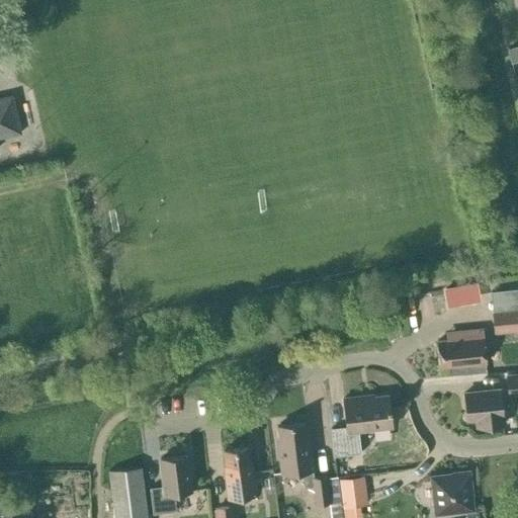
[(0,138),(20,134),(12,96),(0,98),(0,138)]
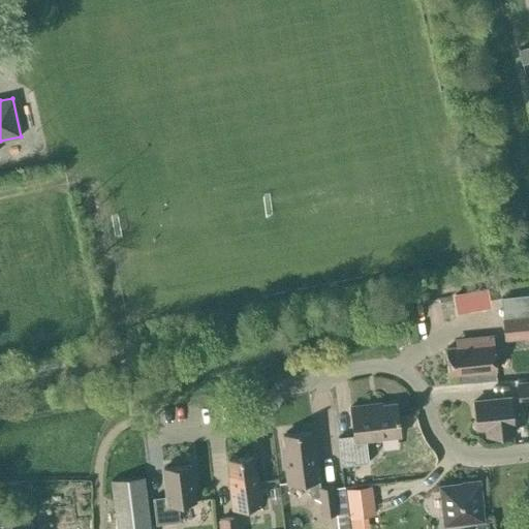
[(475,291),(456,294),(459,311),(478,307),(475,291)]
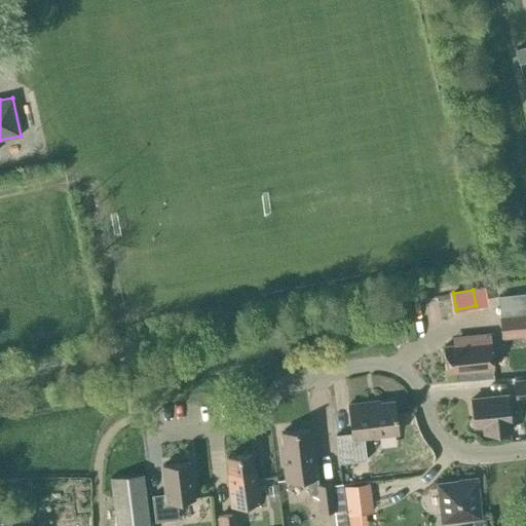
[(513,320),(500,321),(501,337),(525,335),(525,297),(511,299),(513,320)]
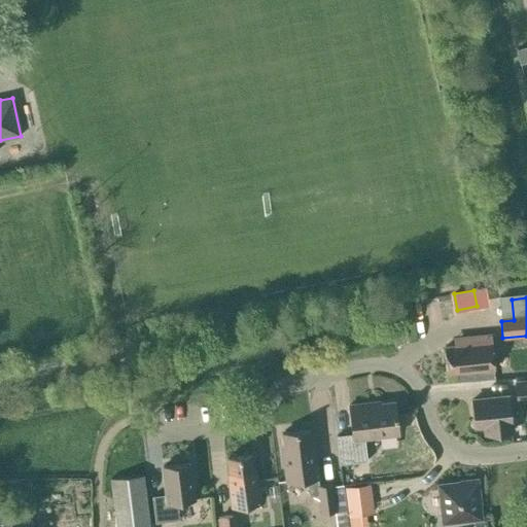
[(444,347),(447,374),(493,369),(490,335),(461,338),(461,345),(444,347)]
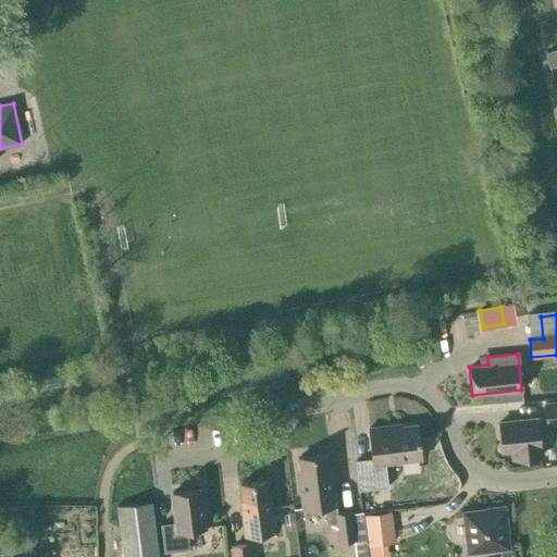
[(556,399),(543,401),(545,426),(556,424),(556,399)]
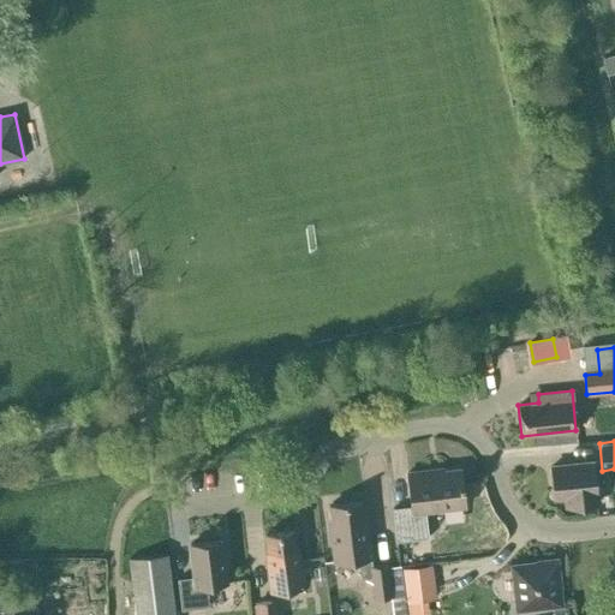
[(553,499),(562,497),(562,507),(597,505),(593,463),(550,467),(553,499)]
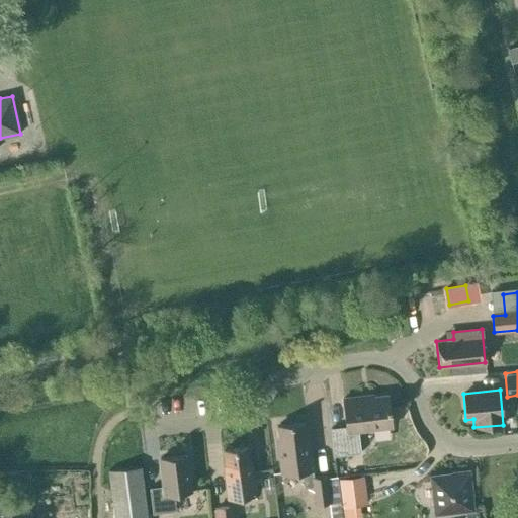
[(358,431),(392,427),(387,395),(359,398),(359,396),(343,398),(346,426),(330,428),(334,456),(360,453),(358,431)]
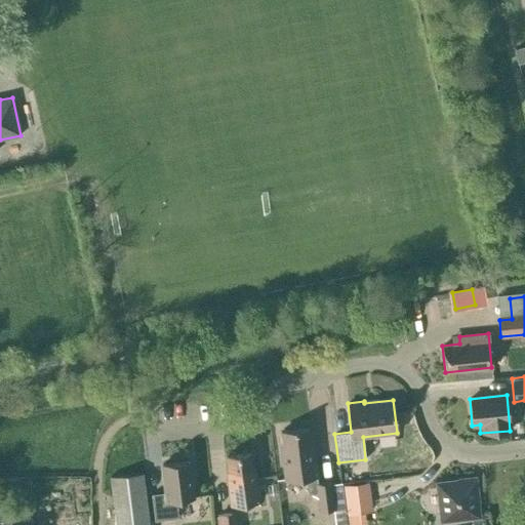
[(284,480),(305,477),(307,493),(316,492),(315,483),(318,482),(313,444),(312,445),(310,429),(280,432),(282,448),(281,448),(284,480)]
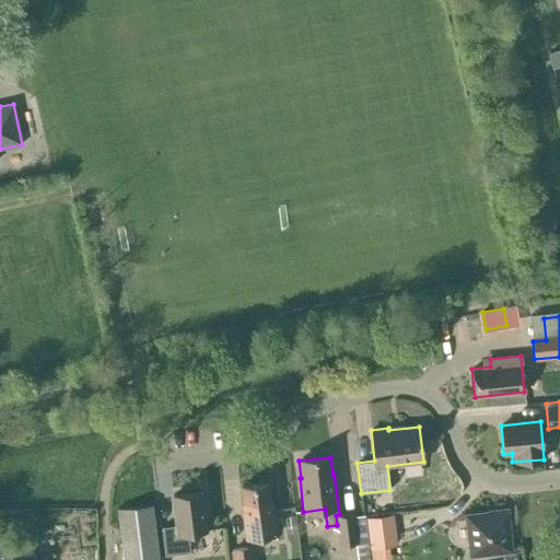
[(267,483),(241,487),(243,504),(241,504),(245,538),(276,534),(271,501),(269,501),(267,483)]
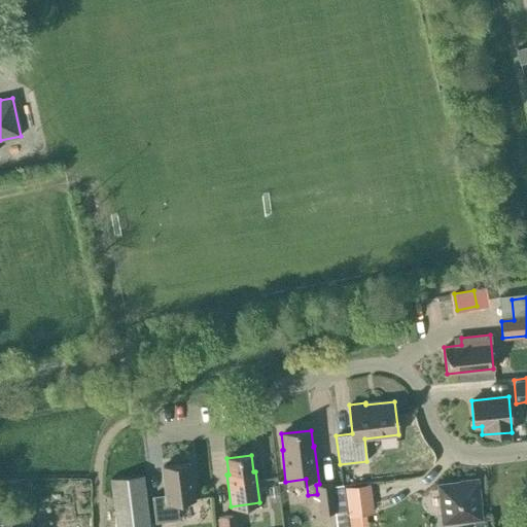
[(176,501),(194,499),(189,463),(163,466),(166,494),(151,496),(154,523),(179,520),(176,501)]
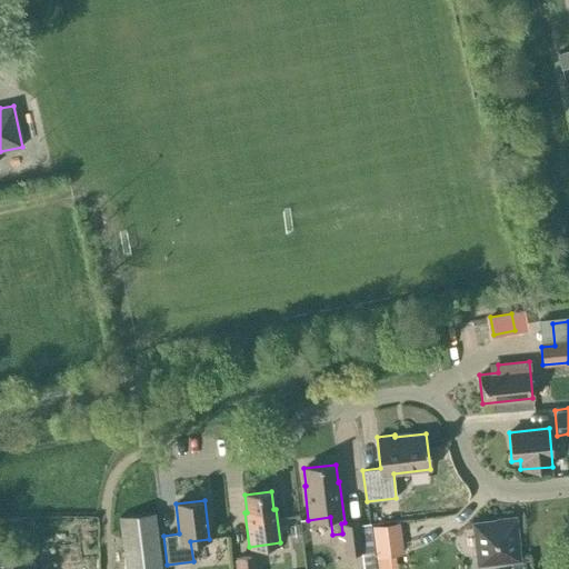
[(119,516),(125,568),(161,568),(153,511),(119,516)]
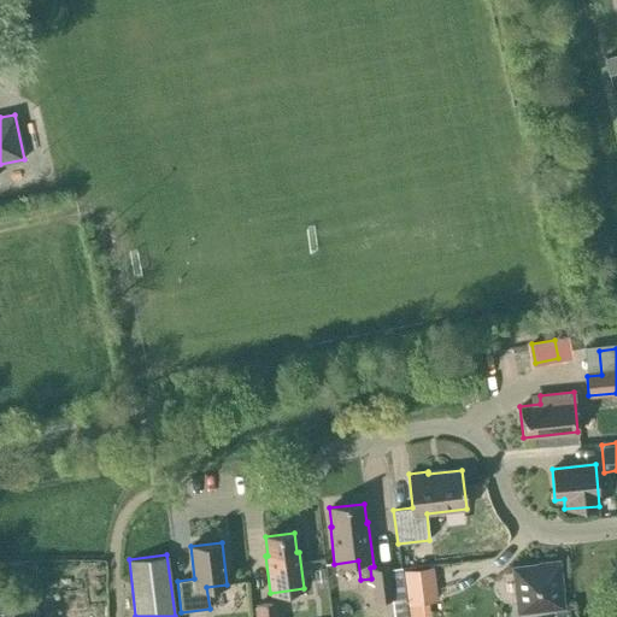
[(558,562),(512,566),(517,612),(563,607),(558,562)]
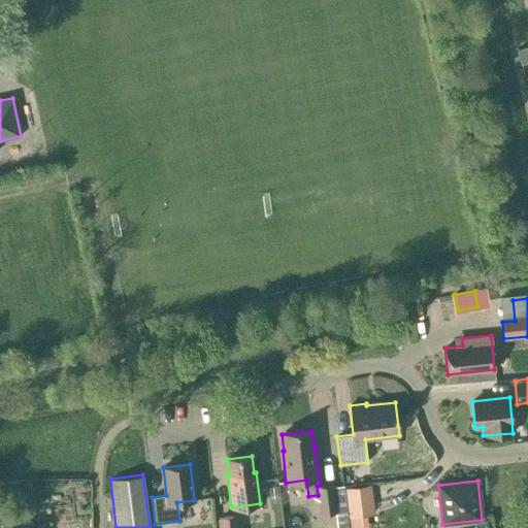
[(317,486),(318,495),(320,515),(336,513),(333,487),(332,484),(320,485),(317,486)]
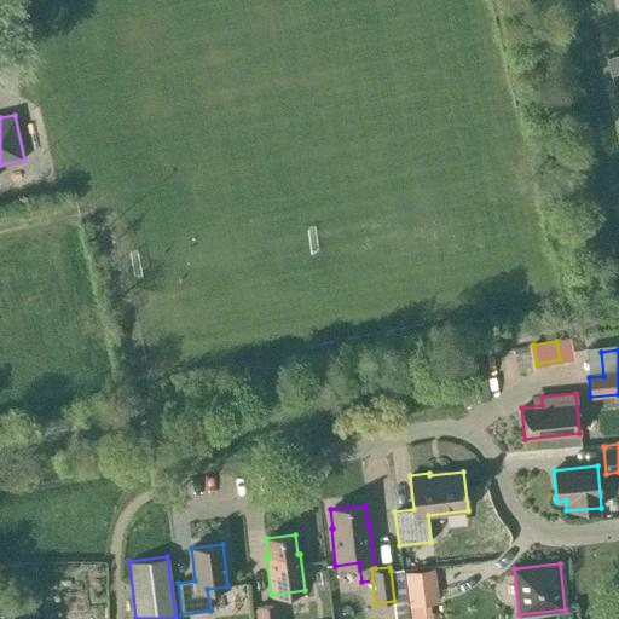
[(438,603),(433,570),(405,573),(409,607),(438,603)]
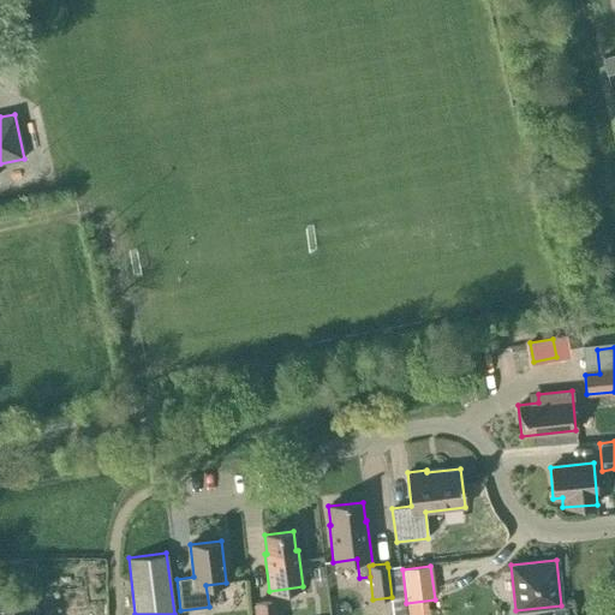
[(275,614),(274,599),(255,602),(256,614),(275,614)]
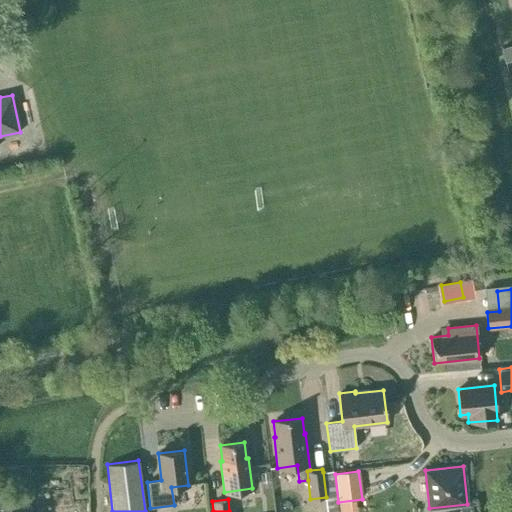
[(11,511),(10,502),(0,503),(0,511),(11,511)]
